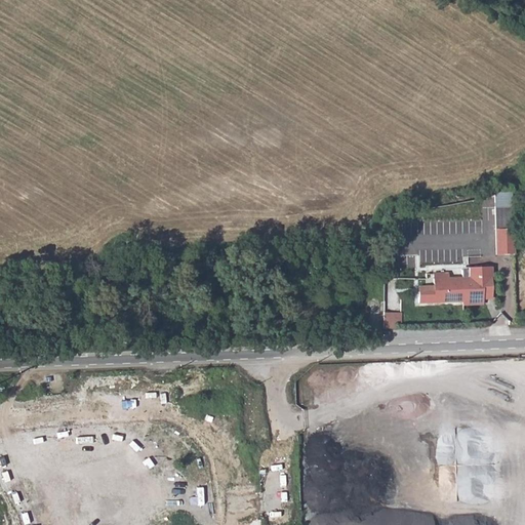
[(497,212),(497,221),(513,219),(513,210),(497,212)]
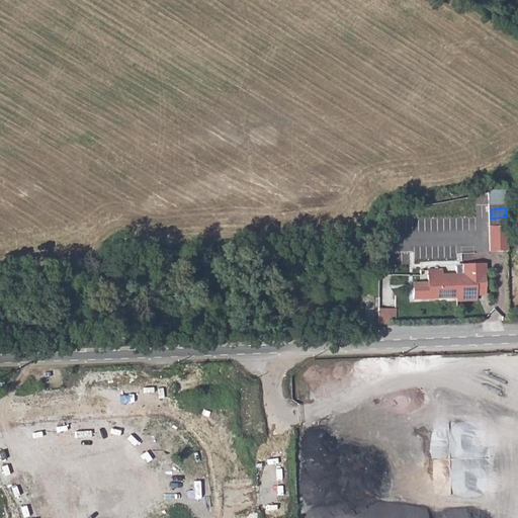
[(478,218),(479,232),(488,231),(487,218),(478,218)]
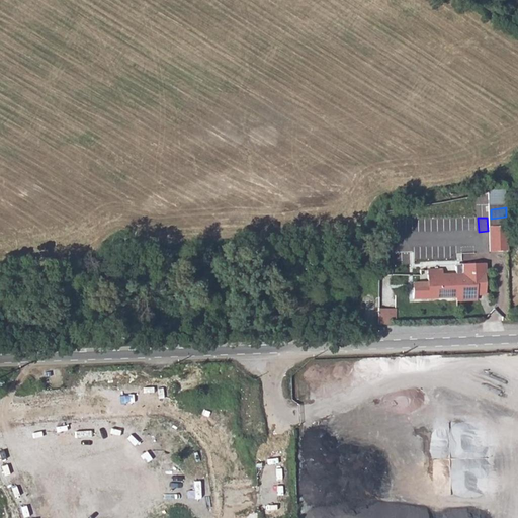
[(411,225),(412,240),(420,240),(419,226),(411,225)]
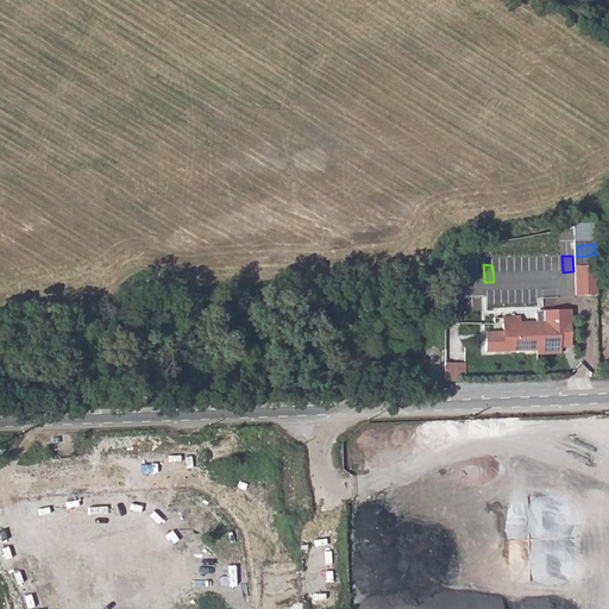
[(578,295),(597,295),(596,267),(576,268),(578,295)]
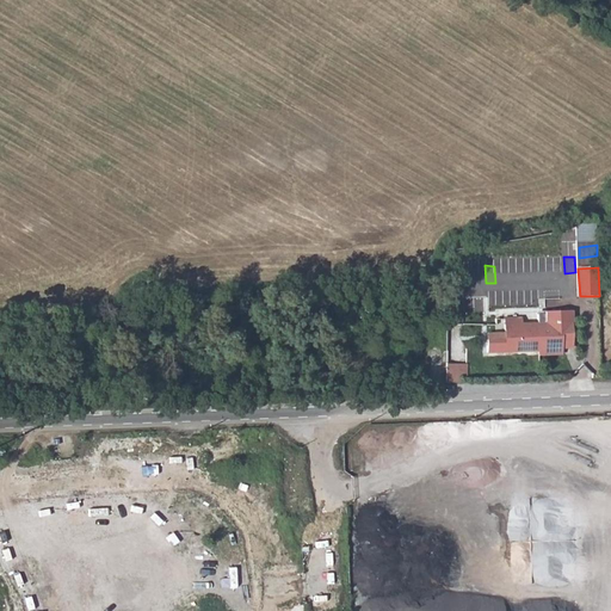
[(503,319),(505,353),(563,351),(563,346),(574,345),(573,312),(550,313),(550,322),(516,323),(516,318),(503,319)]
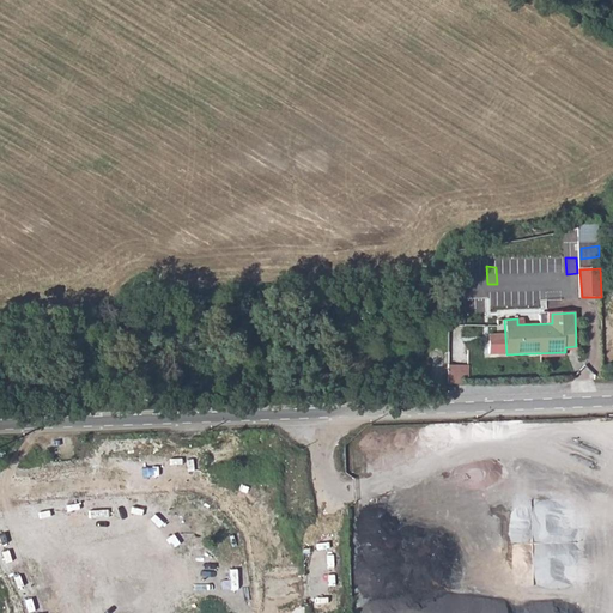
[(469,364),(449,363),(448,381),(469,382),(469,364)]
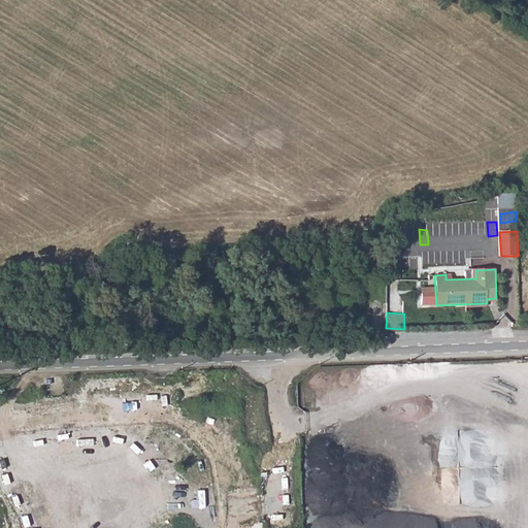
[(194,369),(194,386),(203,386),(203,369),(194,369)]
